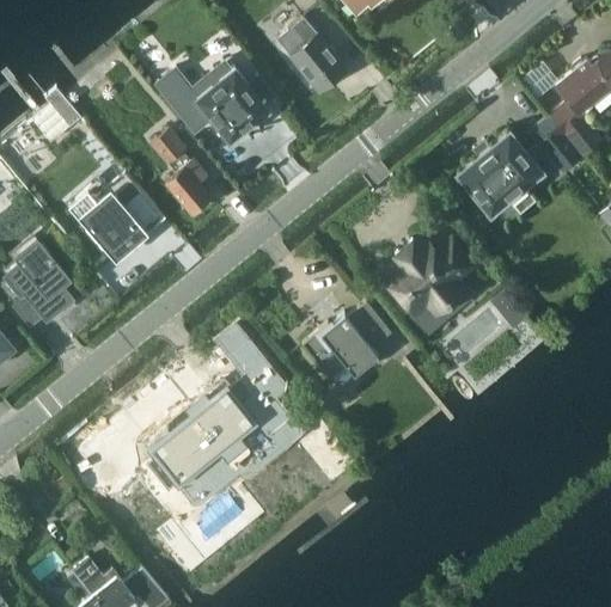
[(318,94),(347,71),(305,18),(277,41),(291,57),(289,59),(318,94)]
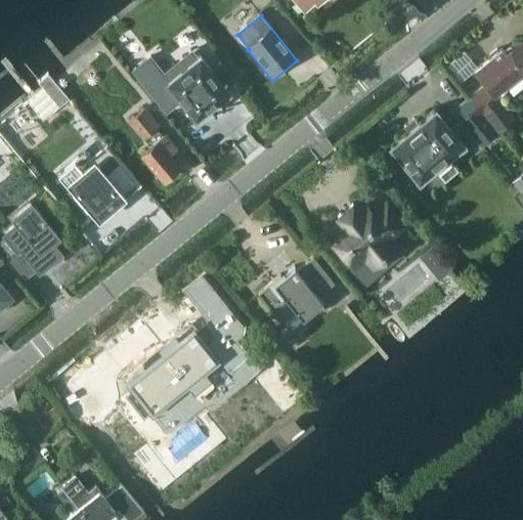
[(511,53),(506,57),(502,52),(475,75),(486,88),(470,101),(497,136),(516,121),(495,97),(521,76),(522,76),(522,44),(512,47),(513,52),(511,53)]
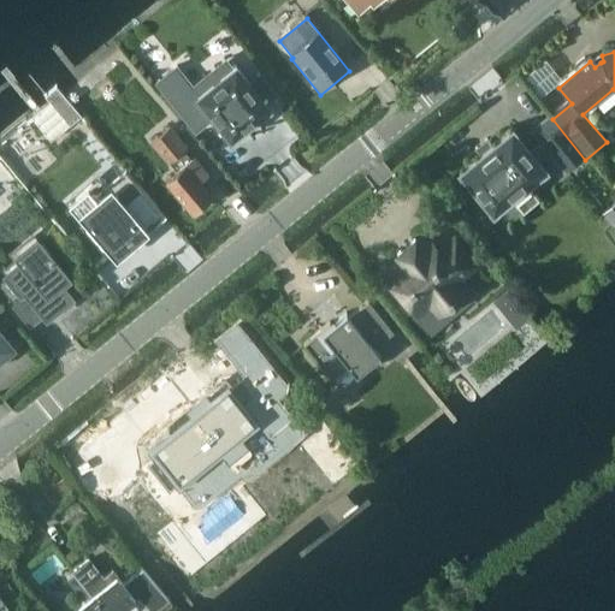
[(158,87),(196,135),(216,120),(232,141),(246,130),(253,124),(256,122),(270,111),(266,107),(278,98),(261,77),(249,85),(236,70),(200,99),(178,70),(158,87)]
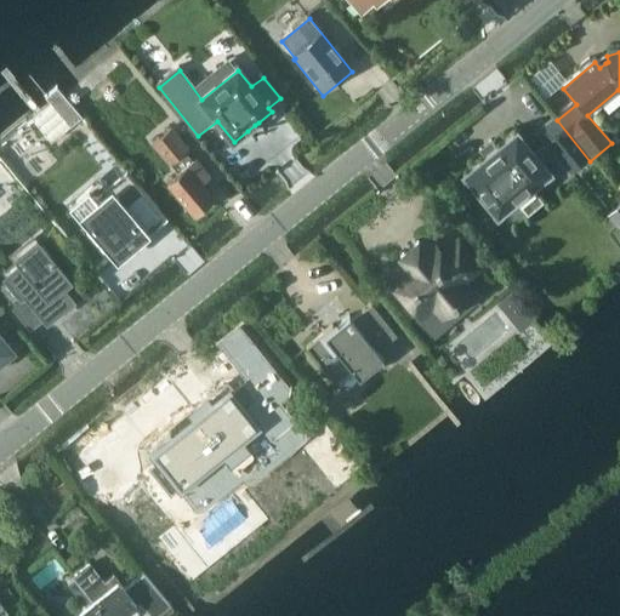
[(555,159),(570,177),(590,161),(557,120),(536,137),(547,149),(536,158),(517,135),(464,178),(498,220),(551,176),(544,167),(555,159)]
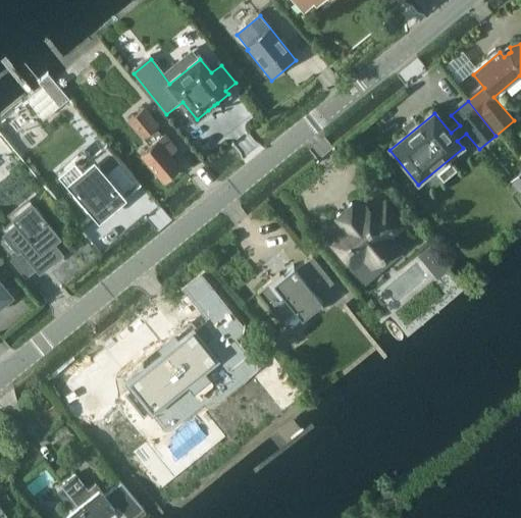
[(176,151),(164,137),(162,139),(156,131),(158,130),(143,111),(127,124),(142,142),(143,141),(150,149),(141,156),(163,184),(167,179),(169,183),(177,175),(175,173),(179,169),(169,157),(176,151)]
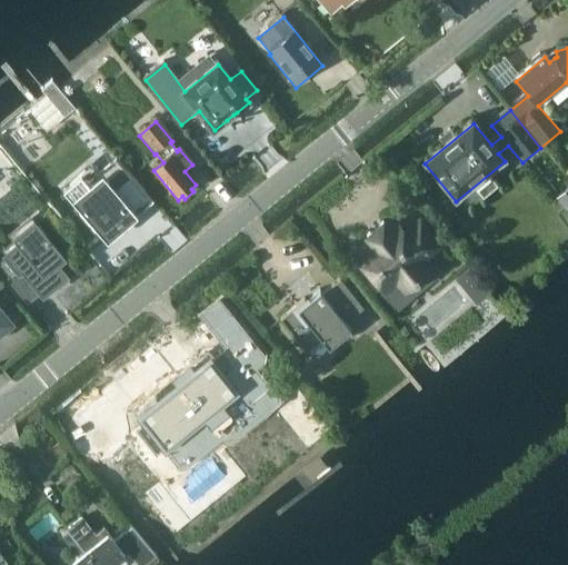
[(82,177),(63,192),(72,204),(107,244),(152,206),(130,179),(115,160),(99,174),(88,184),(82,177)]
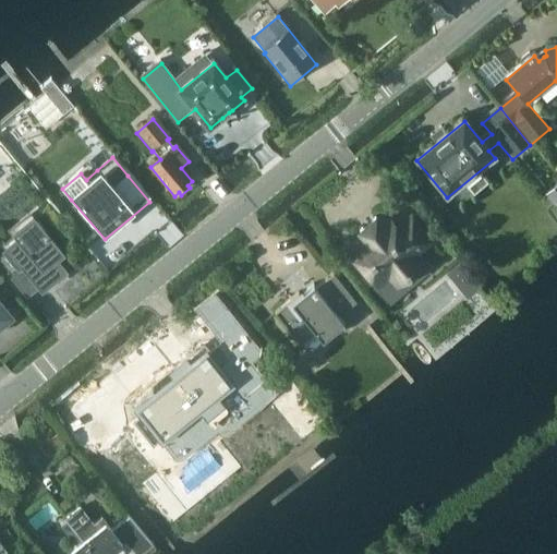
[(556,187),(546,196),(555,207),(548,213),(556,223),(556,187)]
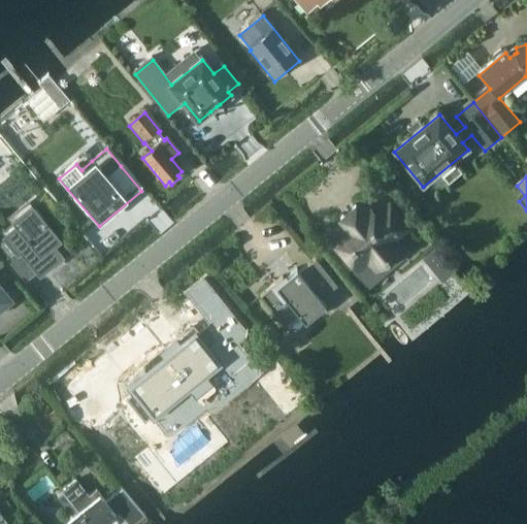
[(19,229),(0,244),(0,248),(10,261),(8,262),(27,285),(40,274),(40,275),(54,265),(62,258),(64,260),(71,255),(61,242),(61,241),(38,214),(33,207),(13,224),(19,229)]
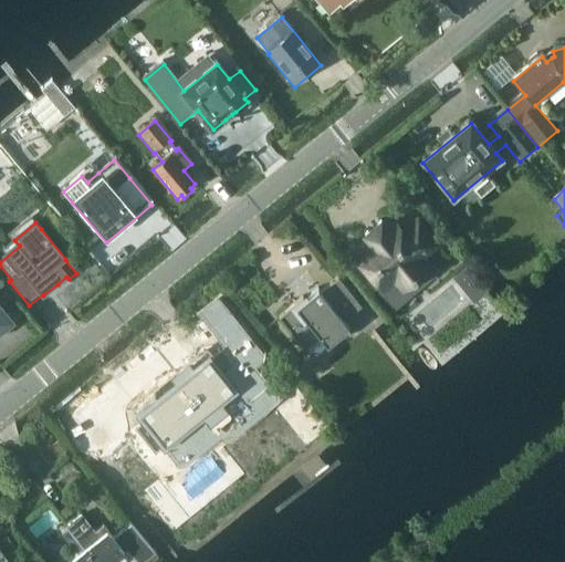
[(382,226),(365,239),(370,246),(355,259),(385,294),(396,285),(404,294),(429,272),(421,263),(439,249),(419,226),(404,238),(394,226),(387,232),(382,226)]
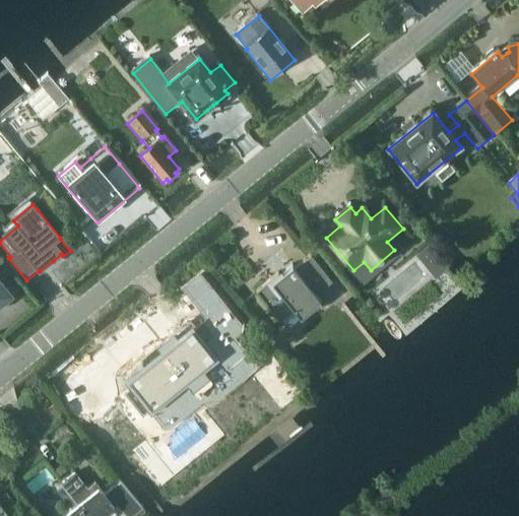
[(430,251),(419,260),(429,270),(438,262),(447,272),(448,272),(430,251)]
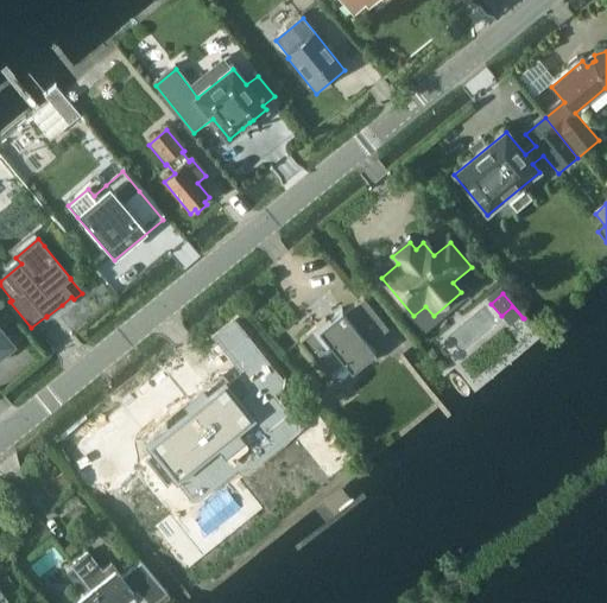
[(326,327),(299,347),(327,382),(343,369),(351,379),(375,359),(371,351),(390,337),(365,305),(345,321),(342,317),(328,329),(326,327)]
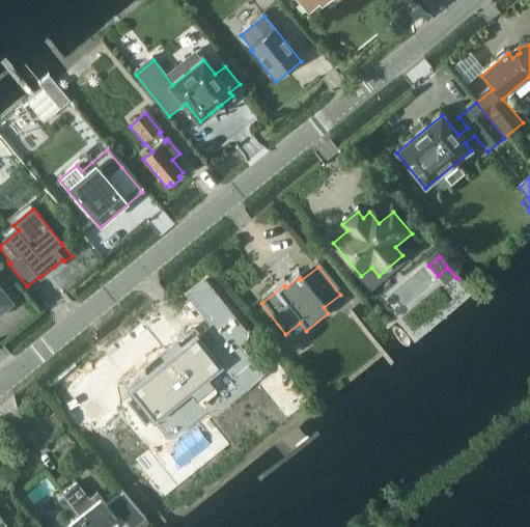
[(0,309),(9,303),(0,290),(0,309)]
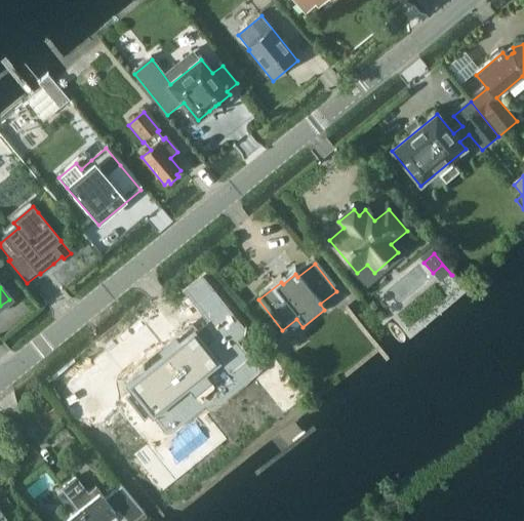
[(156,363),(130,384),(146,402),(147,401),(163,422),(187,403),(180,395),(188,390),(191,393),(223,366),(192,328),(178,339),(182,343),(164,356),(159,350),(151,357),(156,363)]
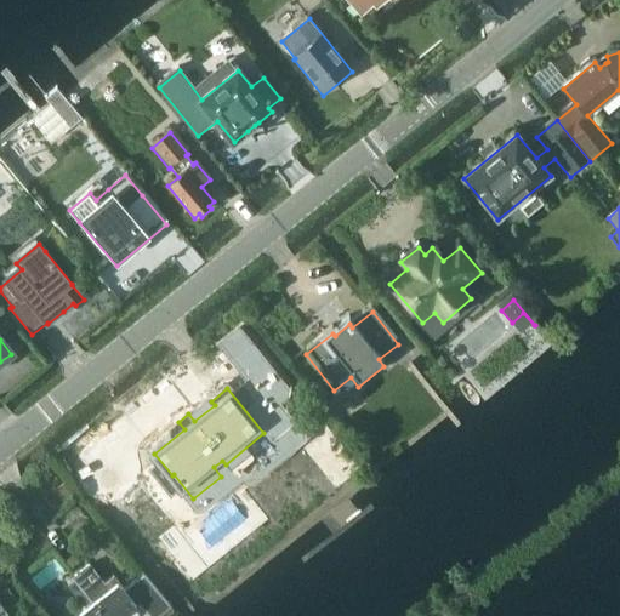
[(128,615),(141,605),(149,615),(164,615),(171,610),(144,577),(126,592),(120,585),(109,594),(90,570),(75,582),(95,606),(83,615),(128,615)]
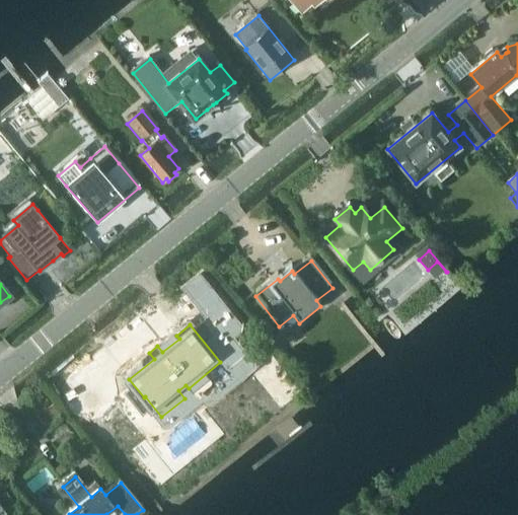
[(8,514),(0,505),(0,497),(8,491),(0,480),(0,514),(8,514)]
